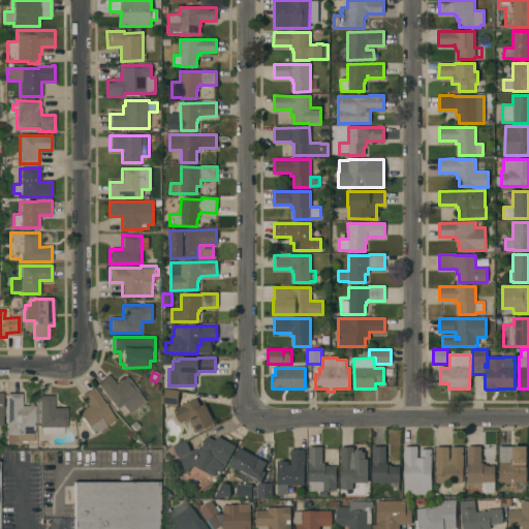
[(138,392),(137,392),(146,402),(129,414),(122,405),(117,409),(96,384),(107,375),(116,384),(126,376),(138,392)]
